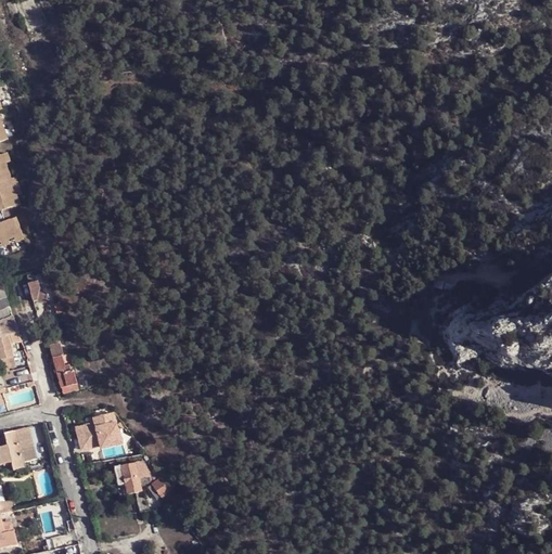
[(1,153),(0,153),(0,241),(23,233),(16,216),(24,214),(1,153)]
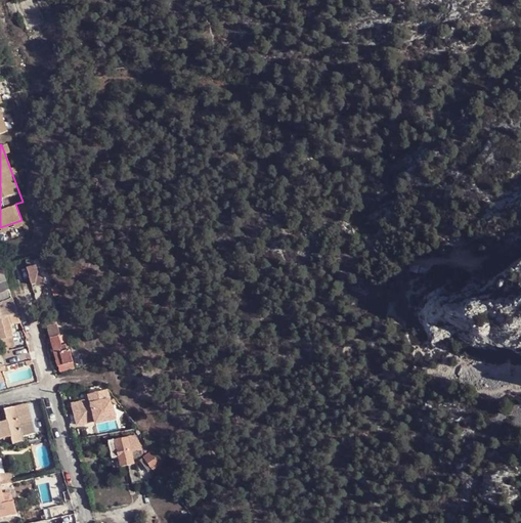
[(33,264),(24,266),(29,284),(32,282),(35,271),(33,264)]
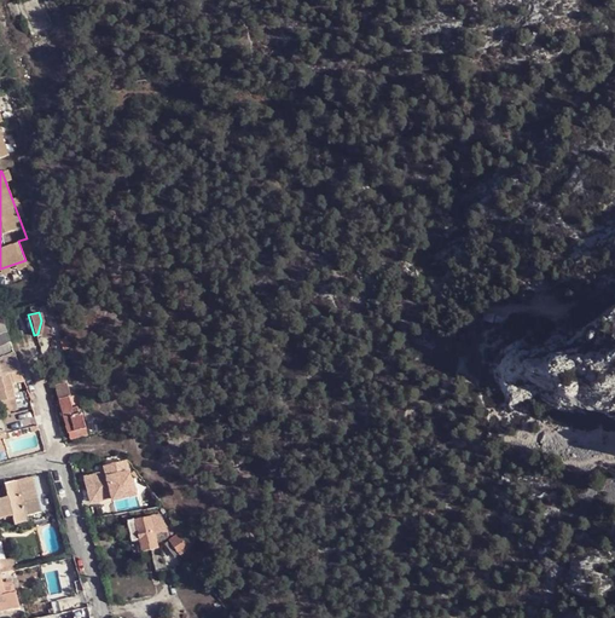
[(0,375),(6,373),(17,369),(11,351),(7,352),(0,333),(5,331),(0,319),(0,375)]
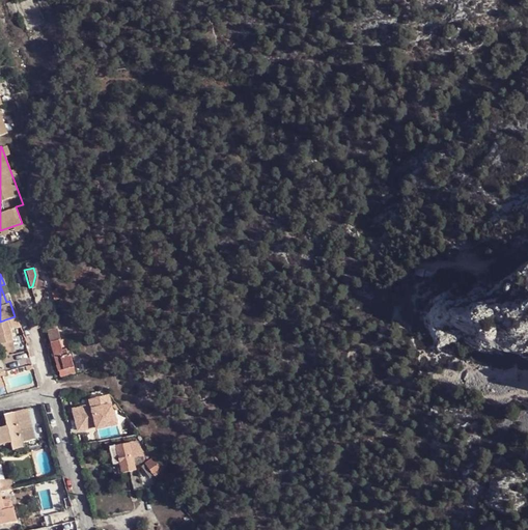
[(5,319),(0,322),(0,342),(10,340),(6,327),(5,319)]
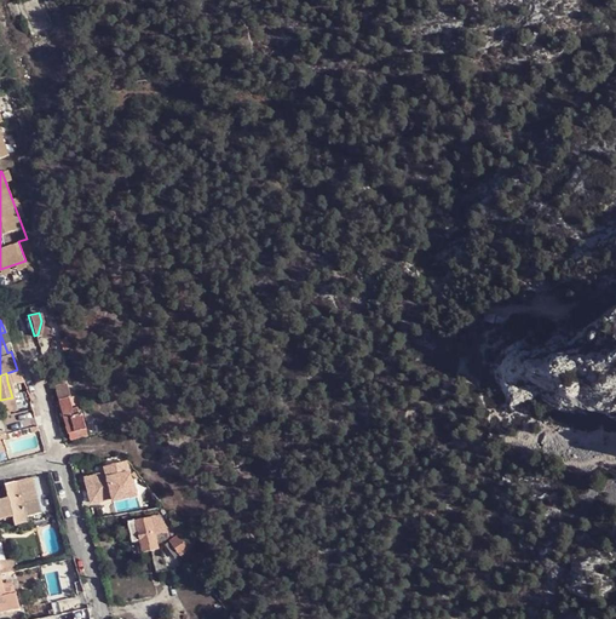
[(52,383),(56,396),(65,394),(67,394),(63,379),(52,383)]
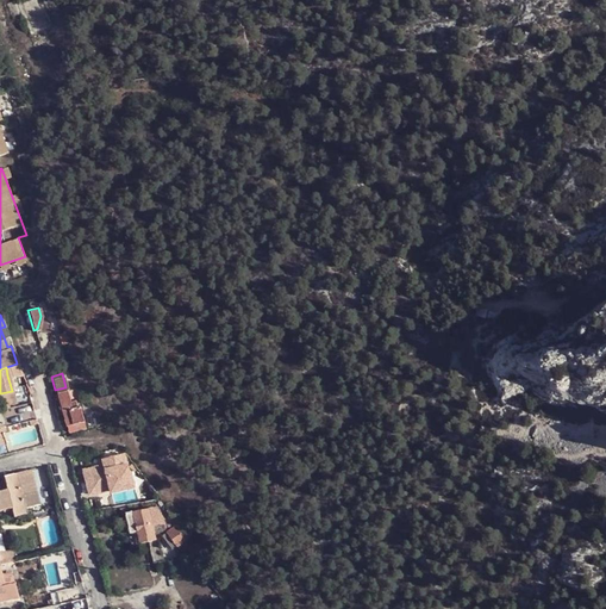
[(64,387),(55,390),(64,423),(82,417),(79,404),(75,403),(73,397),(68,398),(64,387)]
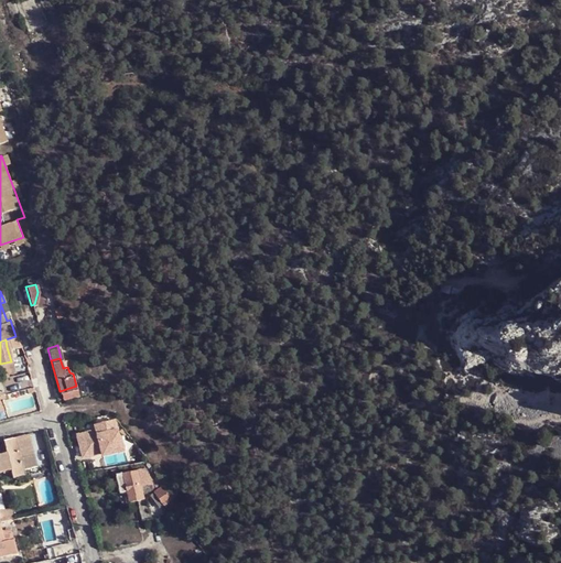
[(4,374),(12,371),(11,361),(0,364),(0,378),(6,377),(4,374)]
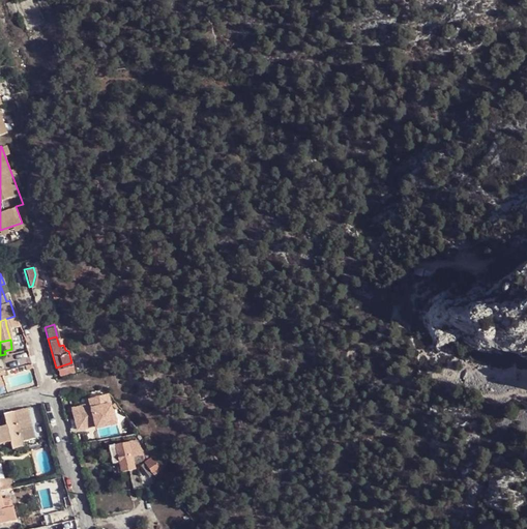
[(71,362),(56,368),(57,373),(72,369),(71,362)]
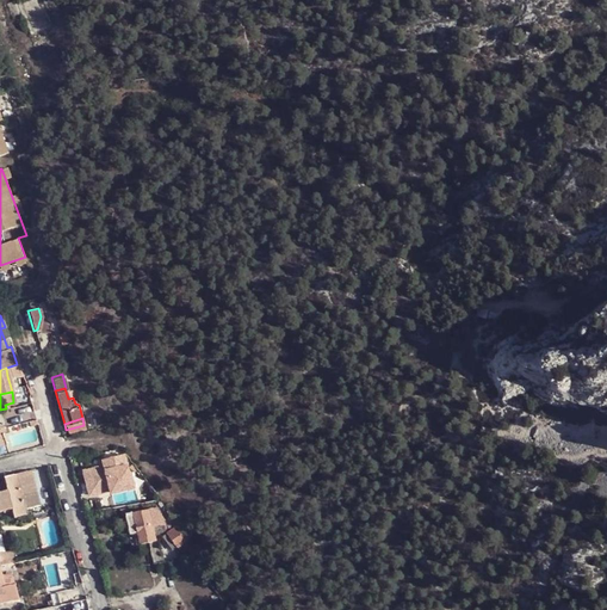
[(107,479),(127,474),(123,455),(103,460),(104,467),(107,479)]
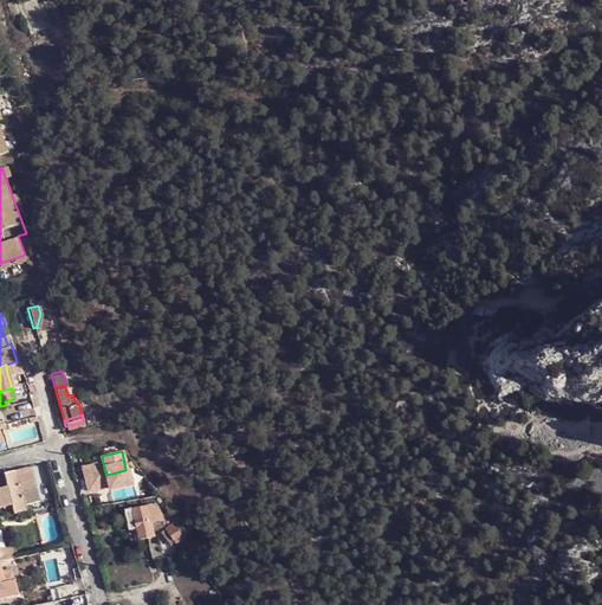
[(107,475),(103,463),(83,468),(89,491),(109,487),(108,482),(107,475)]
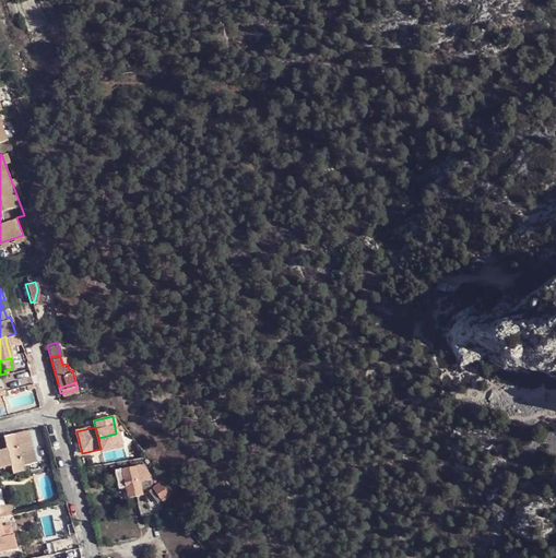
[(21,466),(35,463),(26,430),(13,434),(21,466)]
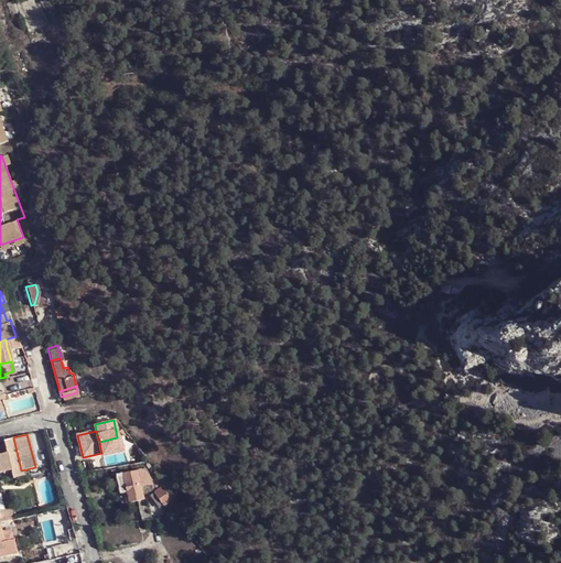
[(13,437),(4,440),(6,444),(7,448),(9,456),(7,457),(9,466),(12,477),(22,475),(21,471),(13,437)]
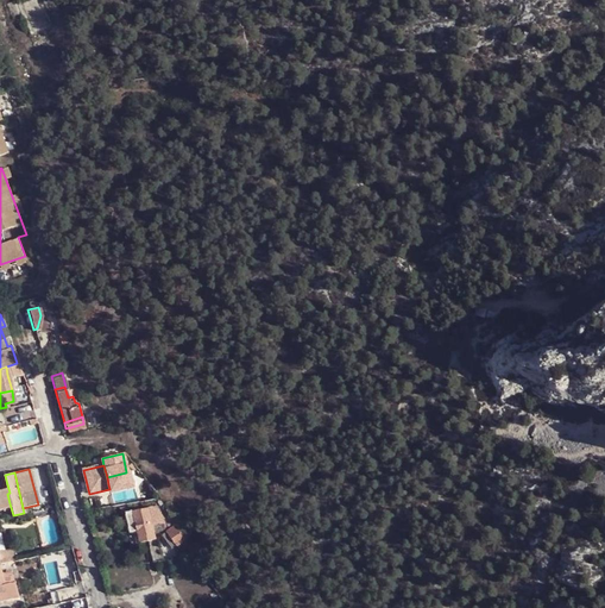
[(128,481),(126,472),(107,477),(108,484),(128,481)]
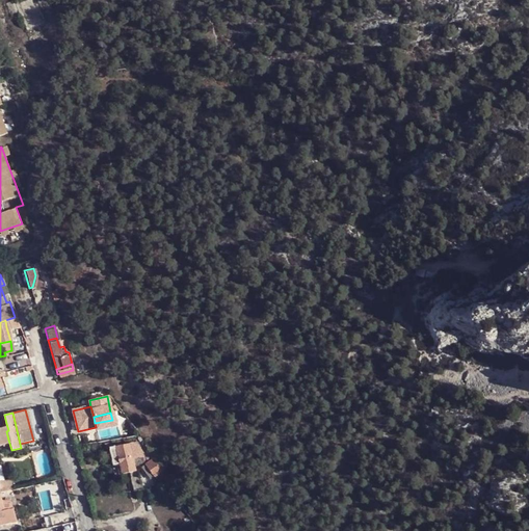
[(8,430),(6,423),(0,424),(0,441),(8,440),(6,431),(8,430)]
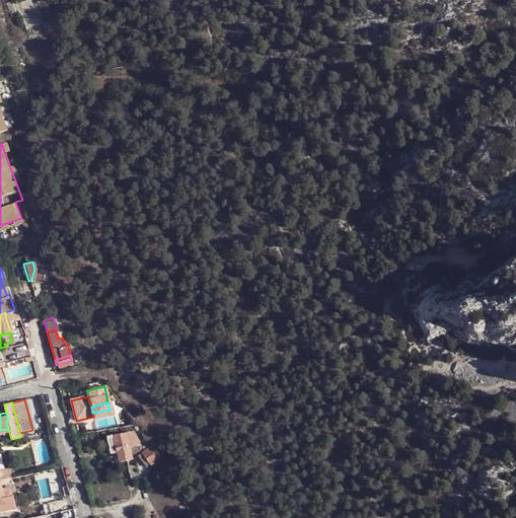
[(125,433),(129,447),(139,445),(136,430),(125,433)]
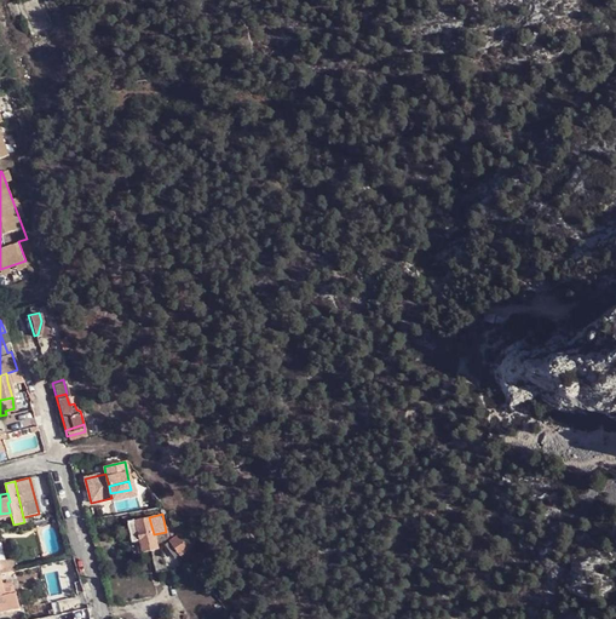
[(142,552),(151,551),(156,550),(154,534),(149,517),(134,520),(139,540),(142,552)]
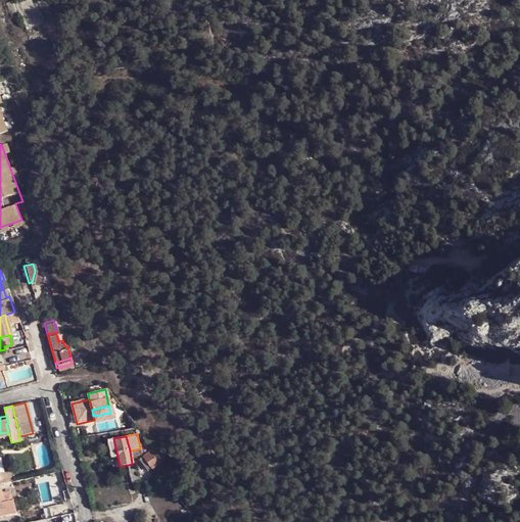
[(113,438),(106,440),(110,458),(117,456),(113,438)]
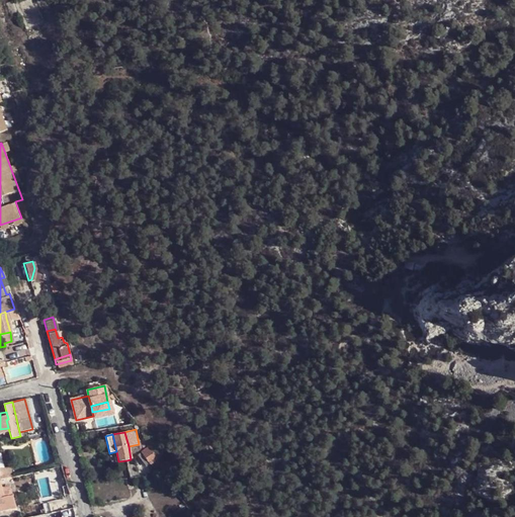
[(56,447),(54,439),(47,441),(45,442),(47,448),(56,447)]
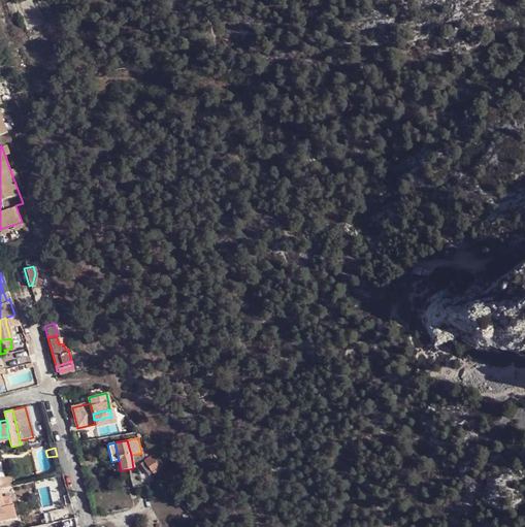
[(153,472),(159,467),(151,456),(143,460),(153,472)]
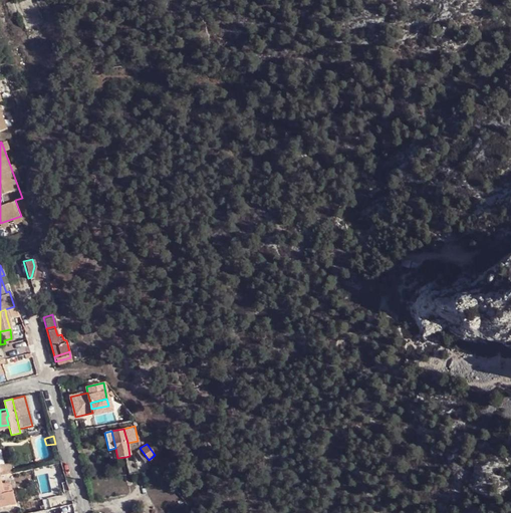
[(110,460),(117,458),(115,448),(108,450),(110,460)]
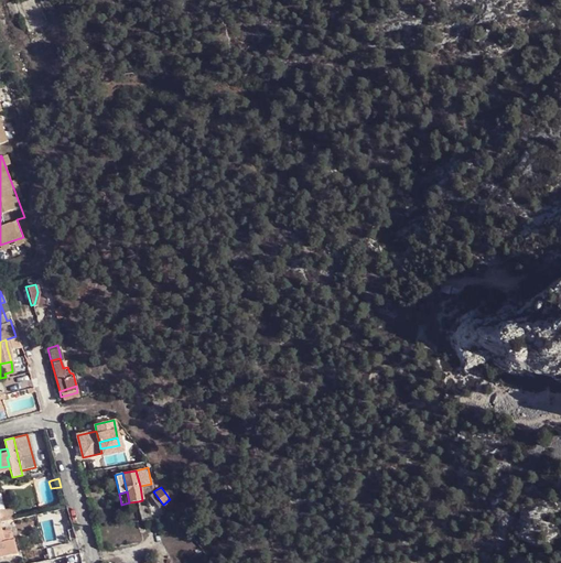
[(175,506),(180,505),(175,499),(173,497),(170,499),(175,506)]
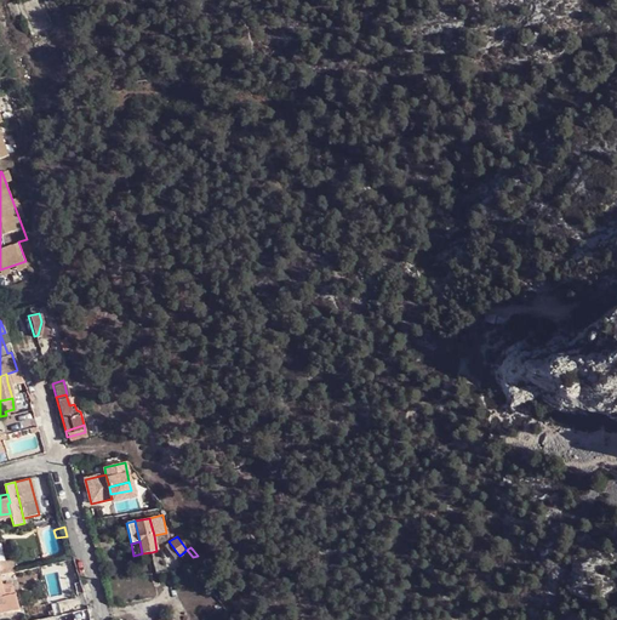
[(73,559),(70,550),(62,551),(64,561),(73,559)]
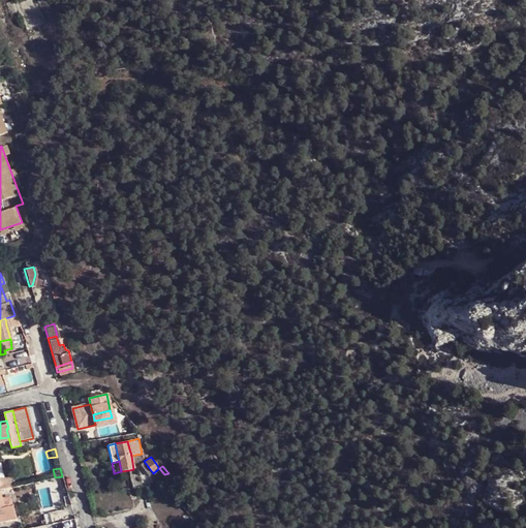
[(141,485),(136,468),(133,469),(129,470),(132,486),(141,485)]
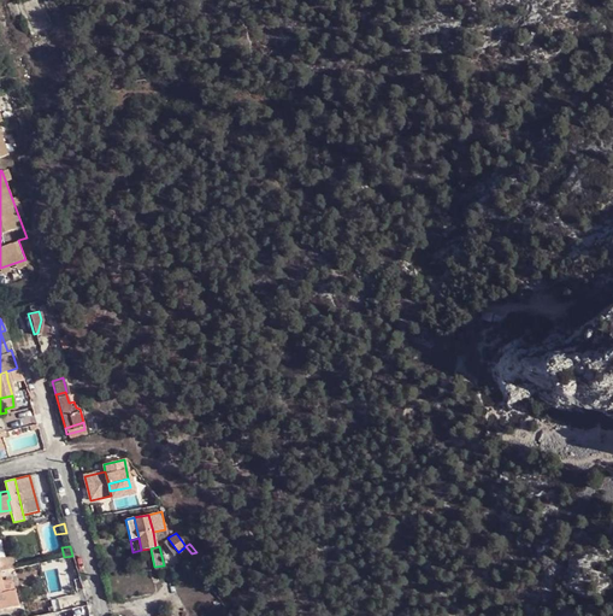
[(212,574),(206,567),(198,572),(204,580),(212,574)]
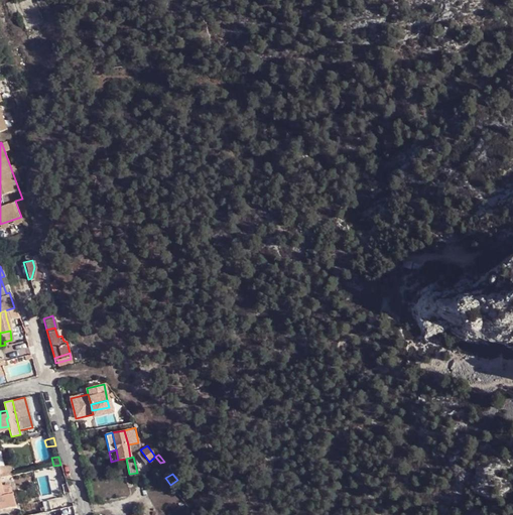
[(19,491),(2,495),(5,509),(22,505),(19,491)]
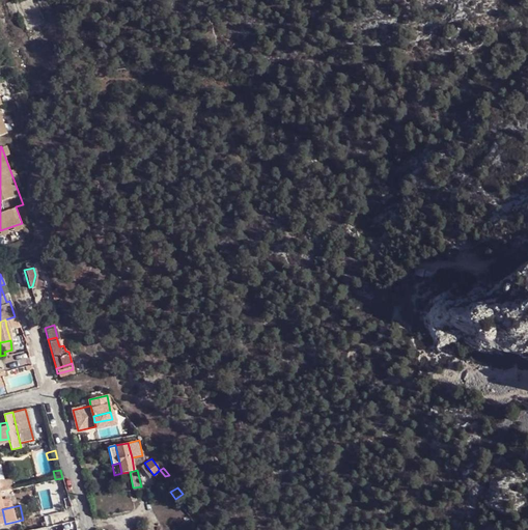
[(210,529),(201,520),(195,525),(198,529),(210,529)]
